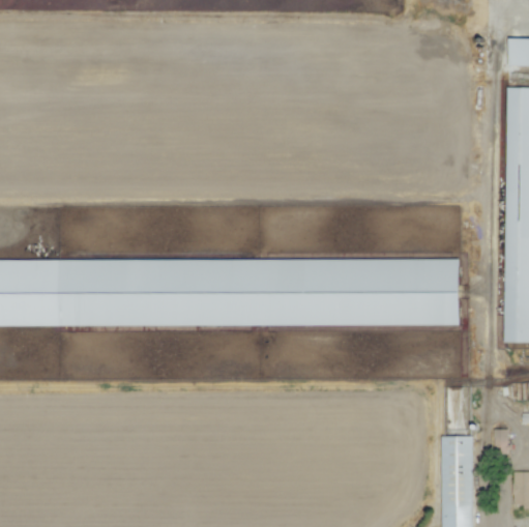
[(528,37),(508,38),(508,66),(528,65),(528,37)]
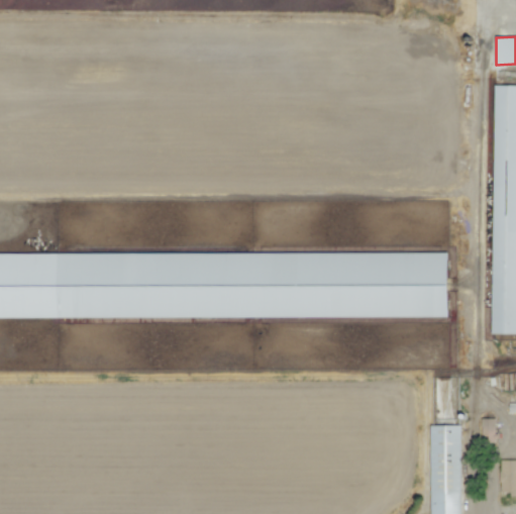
[(515,85),(495,85),(492,333),(515,333),(515,85)]
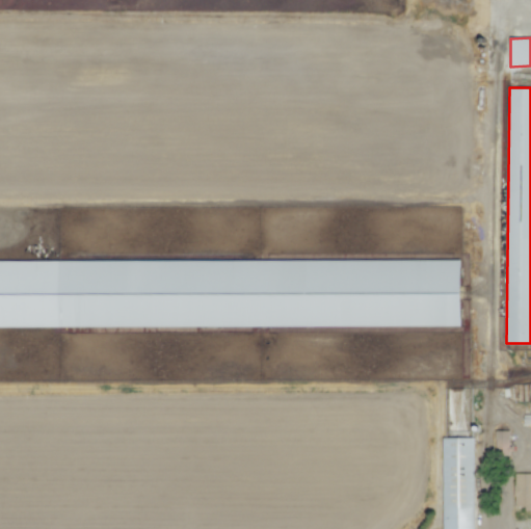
[(0,261),(0,326),(460,326),(460,261),(0,261)]
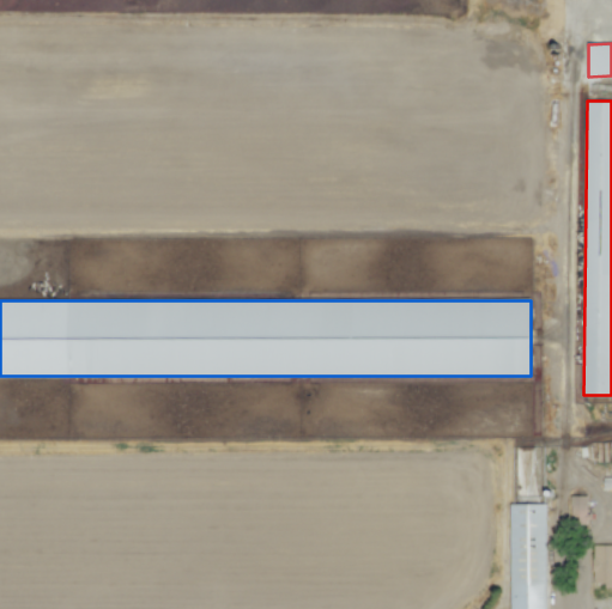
[(547,608),(547,504),(511,504),(511,608),(547,608)]
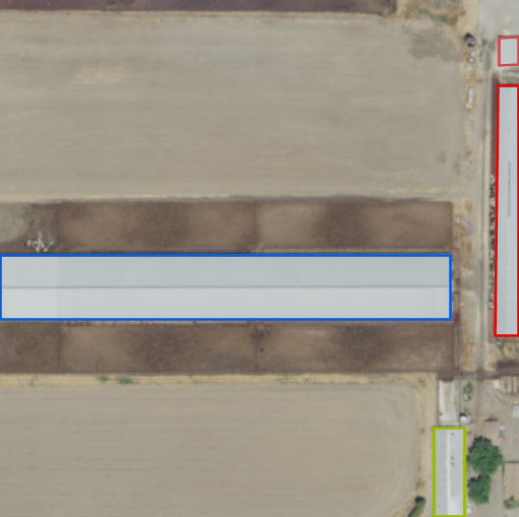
[(518,462),(503,463),(503,498),(518,497),(518,462)]
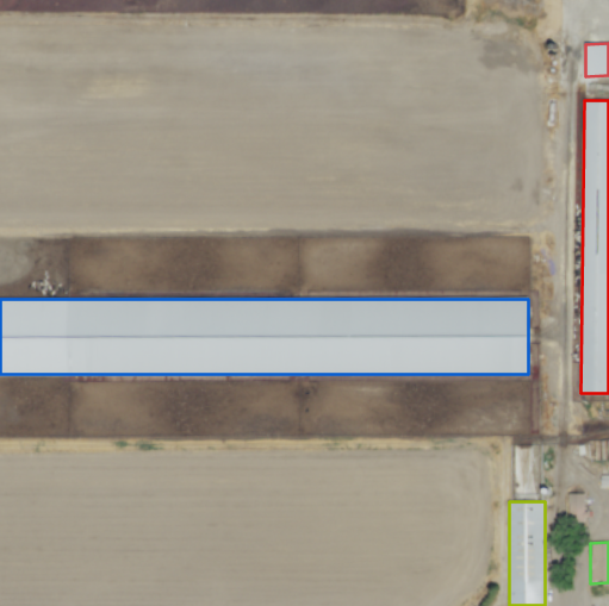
All buildings are outlined.
